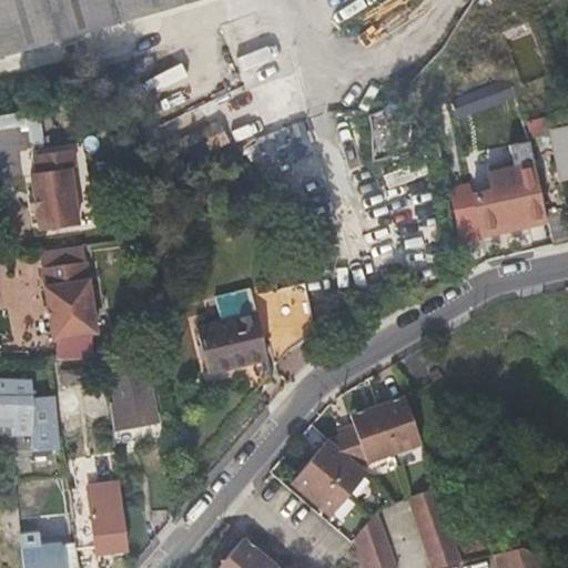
[(0,0),(0,51),(171,0),(0,0)]
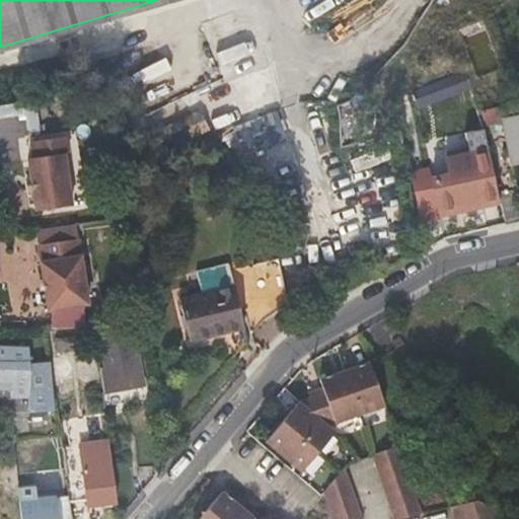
[(211,34),(217,78),(258,73),(253,28),(211,34)]
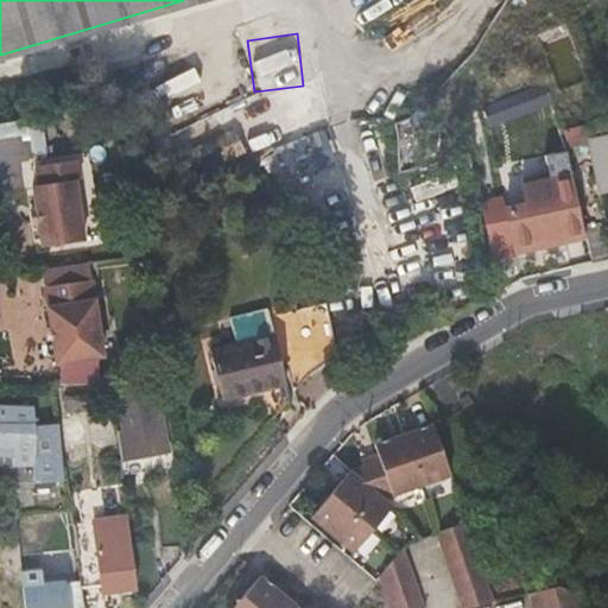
[(570,173),(477,194),(492,259),(584,239),(583,233),(570,173)]
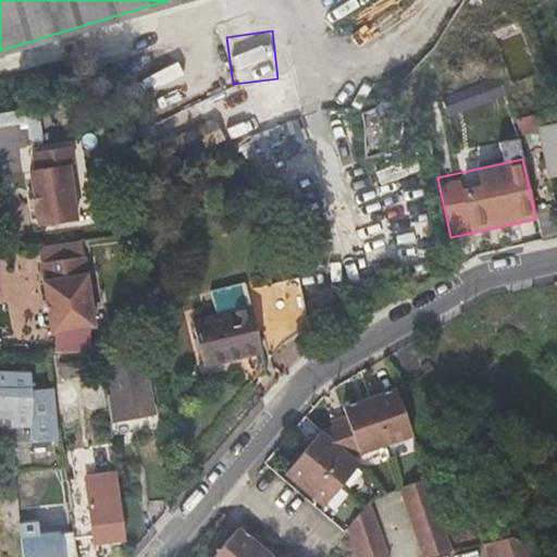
[(76,220),(69,163),(31,169),(34,190),(28,192),(29,203),(35,202),(38,225),(76,220)]
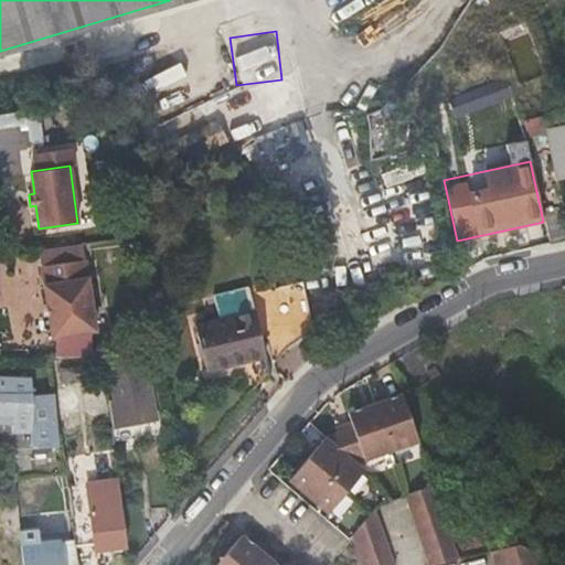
[(543,222),(548,243),(564,240),(557,212),(542,216),(543,222)]
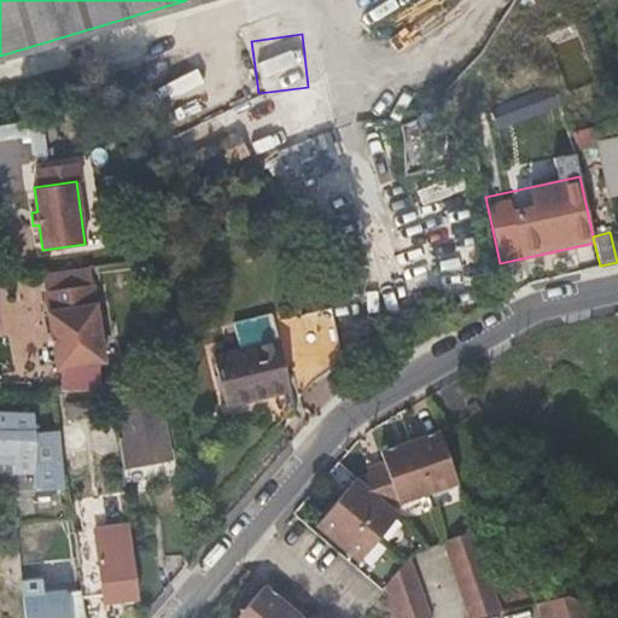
[(92,286),(45,292),(56,371),(104,363),(92,286)]
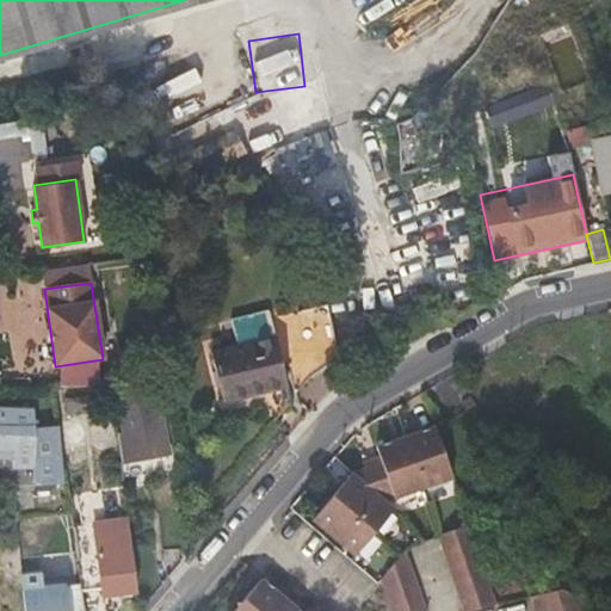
[(313,378),(340,363),(329,308),(260,322),(260,319),(233,323),(239,350),(213,355),(223,403),(251,397),(276,431),(291,413),(289,399),(297,396),(313,378)]
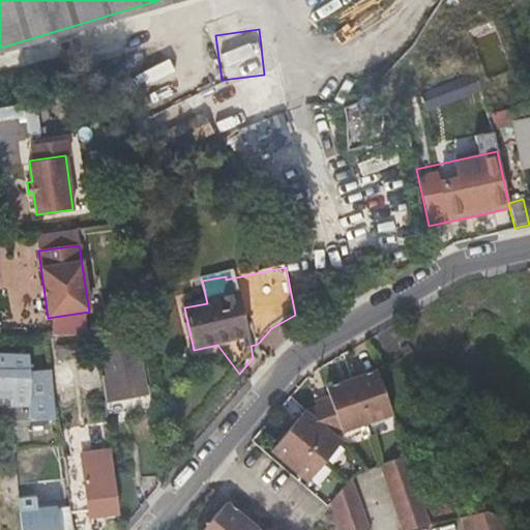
[(101,347),(102,361),(105,375),(99,376),(104,400),(143,393),(136,342),(101,347)]
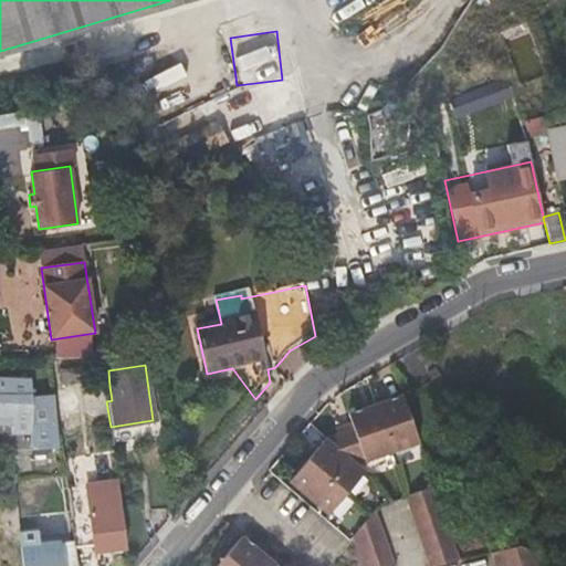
[(60,370),(61,377),(62,384),(86,380),(84,366),(60,370)]
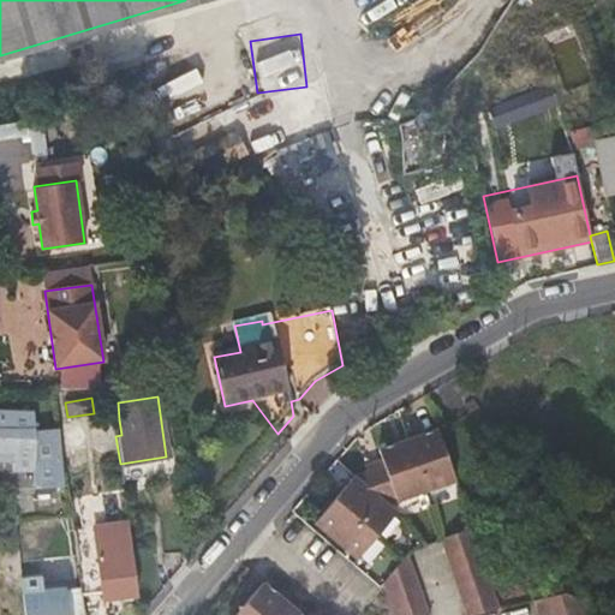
[(0,411),(0,459),(9,460),(10,467),(31,465),(33,479),(41,485),(66,482),(58,427),(34,430),(31,411),(0,411)]
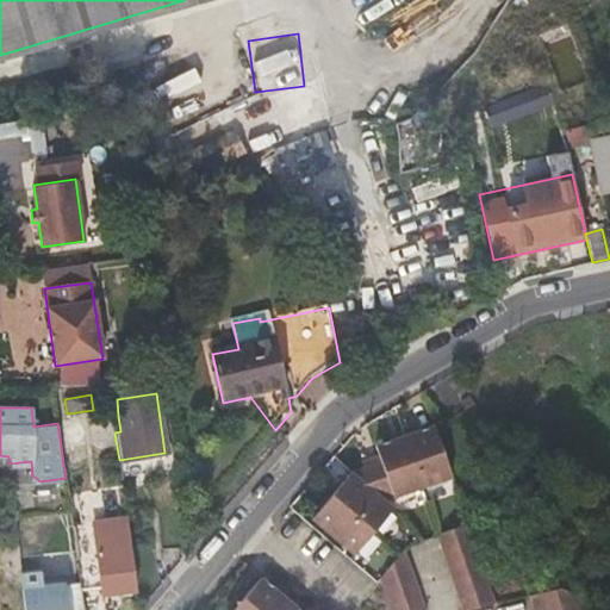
[(455,477),(437,424),(422,430),(408,435),(425,487),(455,477)]
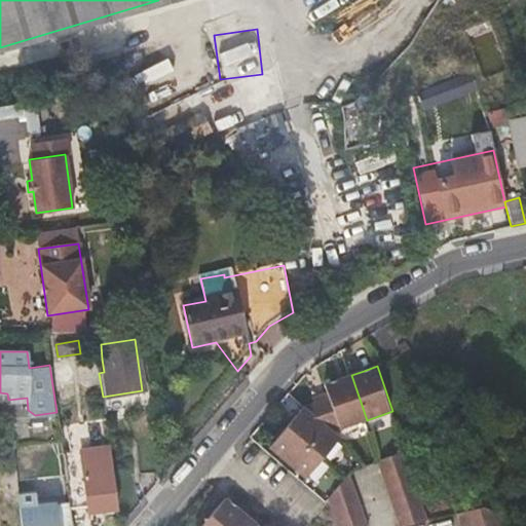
[(367,420),(351,375),(326,383),(329,392),(314,398),(316,404),(307,407),(334,430),(367,420)]
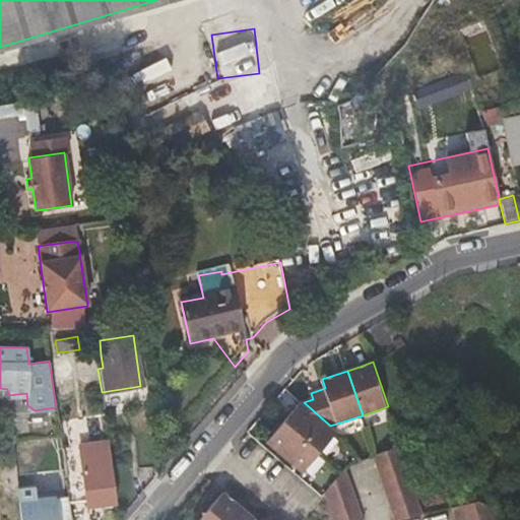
[(330,426),(304,402),(286,421),(321,452),(337,433),(335,430),(330,426)]
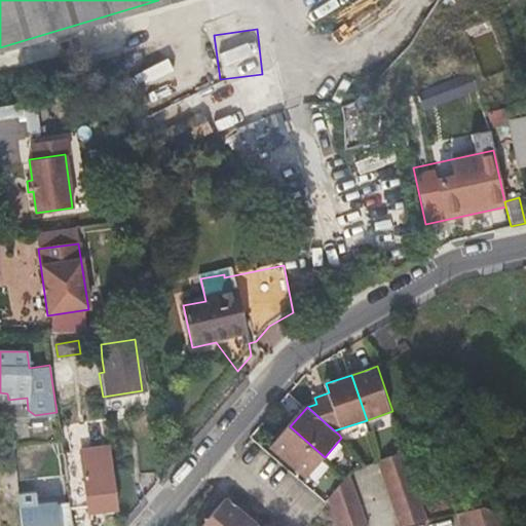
[(325,457),(290,426),(271,447),(307,478),(325,457)]
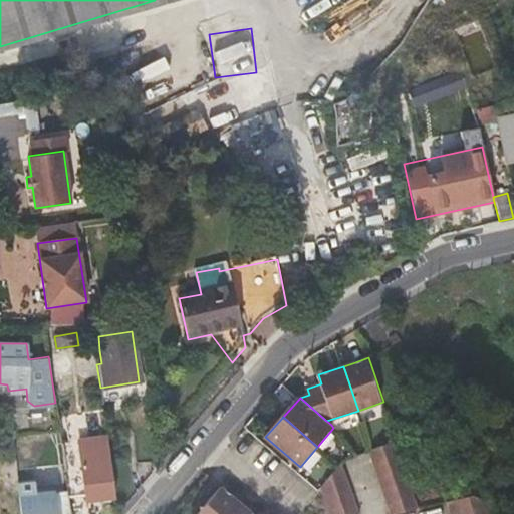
[(154,464),(150,435),(133,437),(137,466),(154,464)]
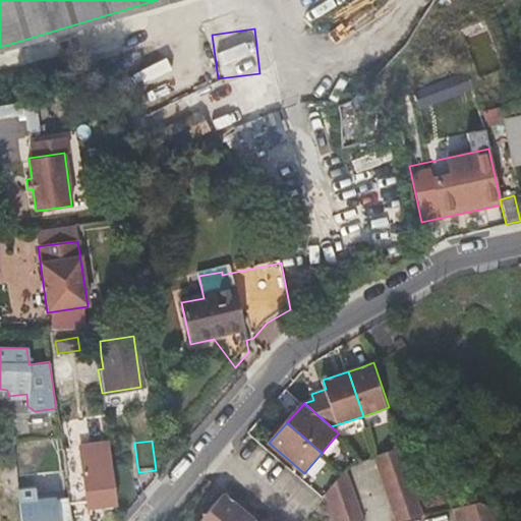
[(83,484),(85,497),(87,510),(117,507),(108,444),(62,449),(67,485),(83,484)]
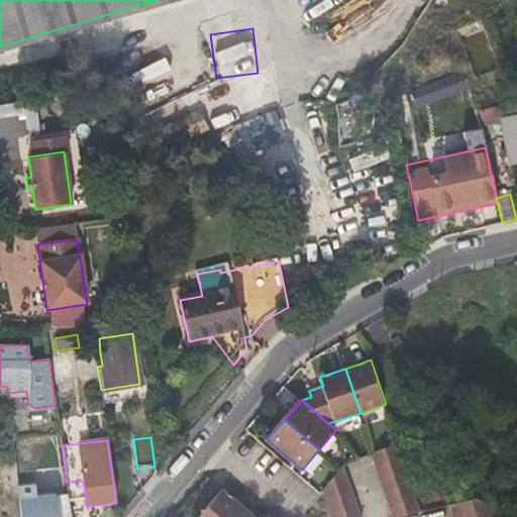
[(399,443),(374,451),(378,466),(404,456),(400,444),(399,443)]
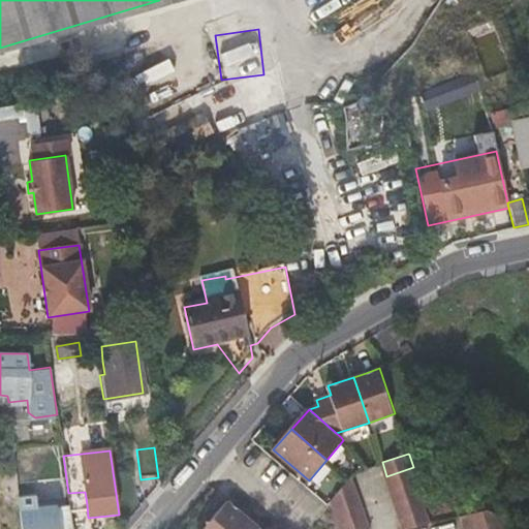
[(413,467),(386,476),(392,490),(418,480),(417,480),(413,467)]
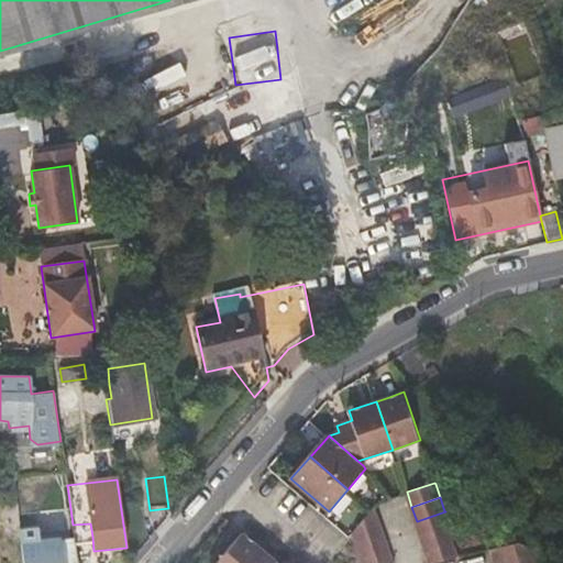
[(372,509),(354,533),(359,544),(387,534),(376,503),(372,509)]
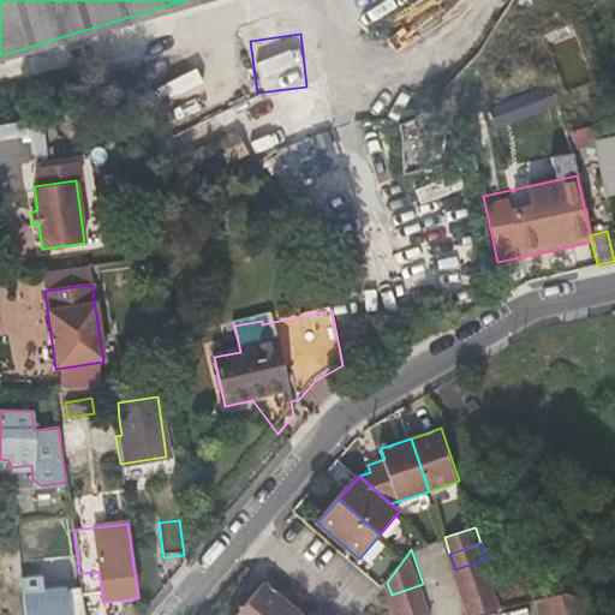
[(487,559),(455,569),(460,585),(491,574),(487,559)]
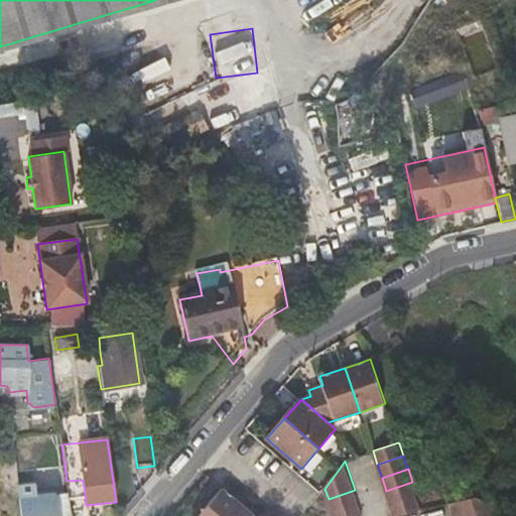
[(412,482),(386,491),(390,504),(416,495),(412,482)]
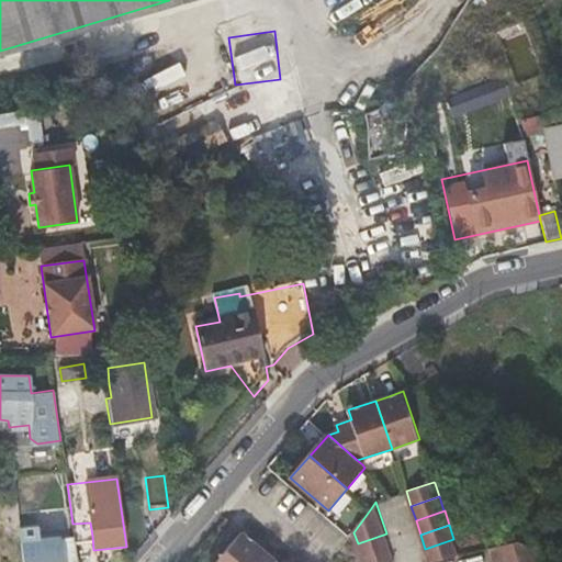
[(35,527),(12,528),(13,561),(70,561),(69,536),(35,537),(35,527)]
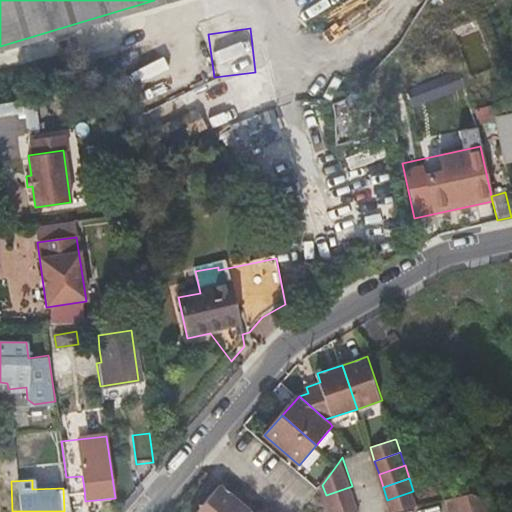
[(234,511),(243,501),(224,484),(199,511),(234,511)]
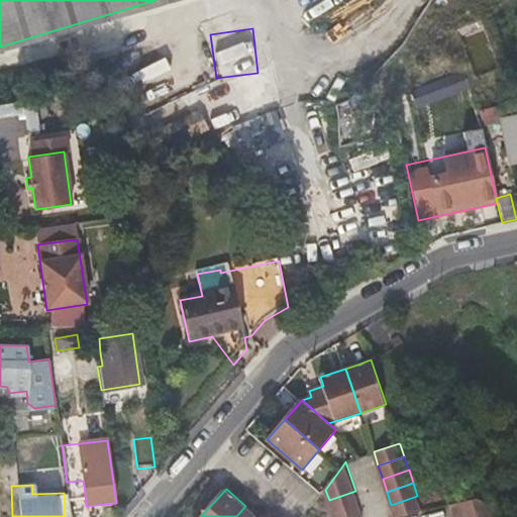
[(355,491),(329,500),(334,513),(359,504),(355,491)]
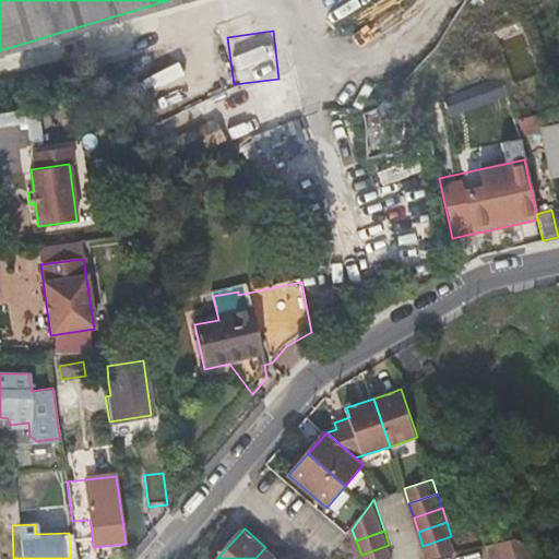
[(451,536),(423,546),(427,558),(456,551),(451,536)]
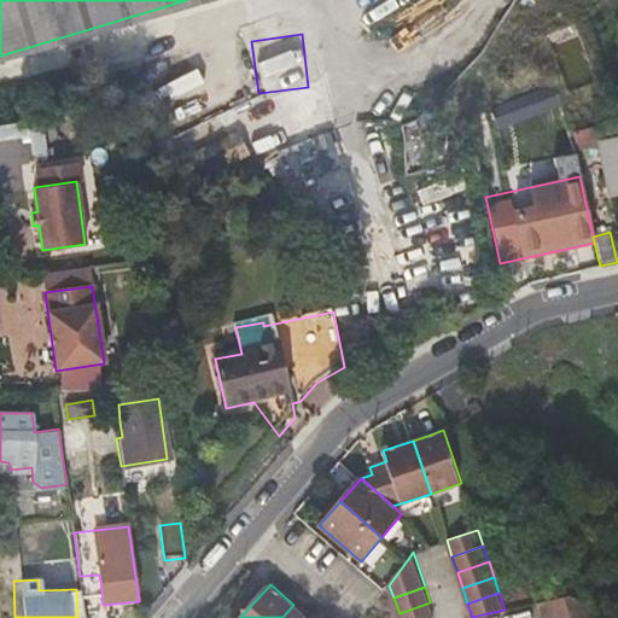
[(567,598),(541,602),(543,617),(552,617),(589,610),(590,607),(567,598)]
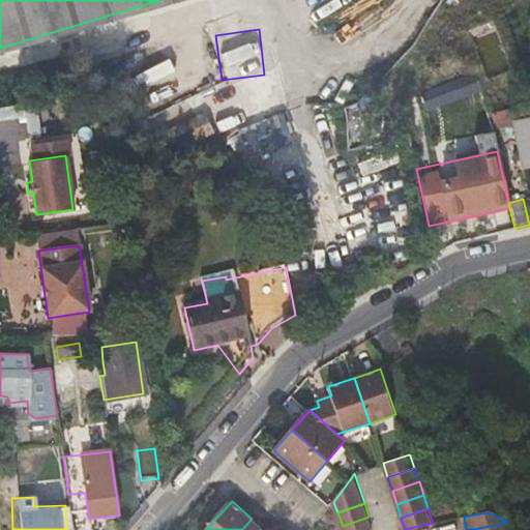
[(373,529),(369,517),(343,526),(343,529),(373,529)]
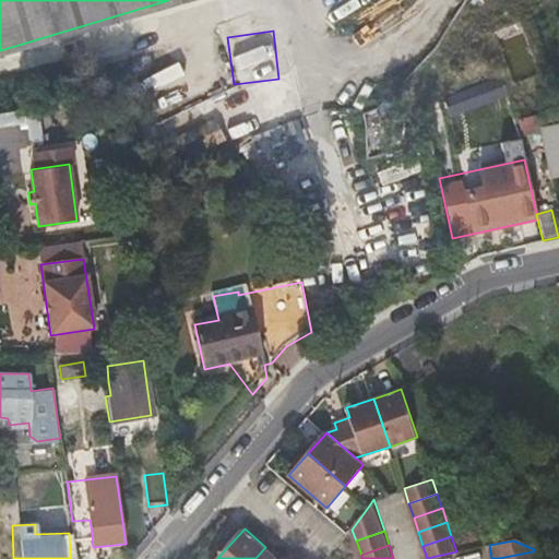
[(278,558),(265,547),(256,558),(278,558)]
